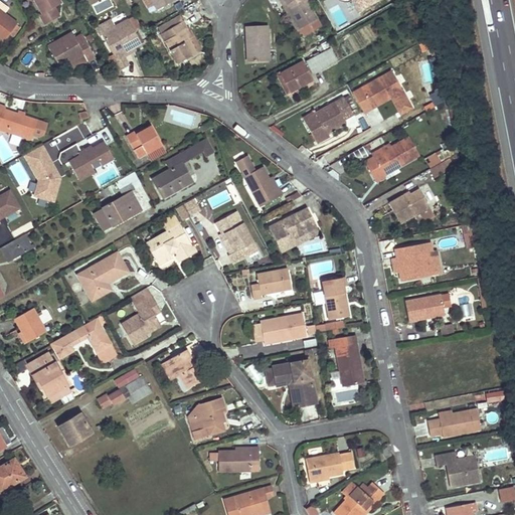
[(55,6),(61,3),(59,0),(34,0),(35,0),(42,13),(39,15),(45,24),(60,15),(55,6)]
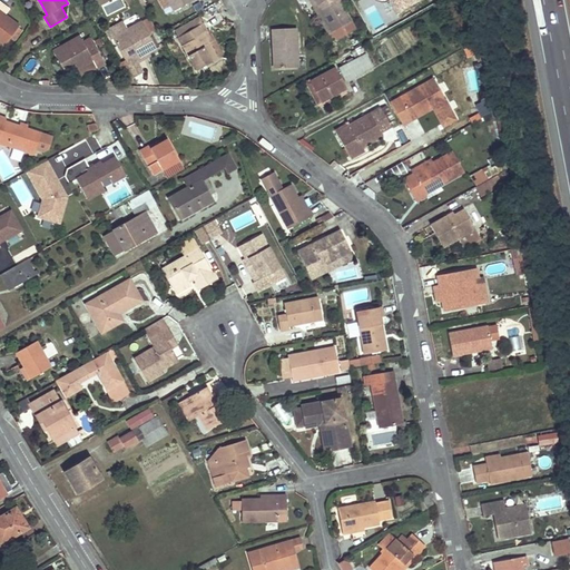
[(166,0),(174,11),(193,0),(166,0)]
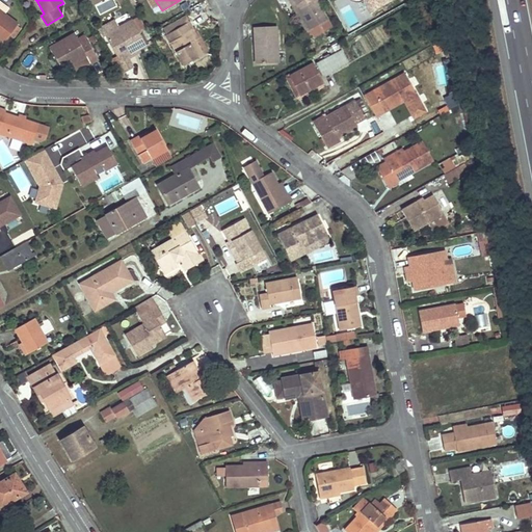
[(311,28),(328,19),(318,0),(291,0),(294,5),(298,3),(311,28)]
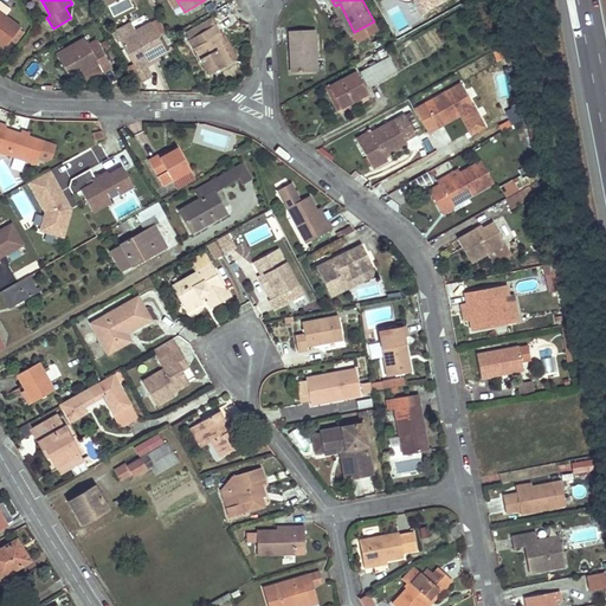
[(447,4),(445,0),(392,0),(395,7),(411,1),(418,17),(447,4)]
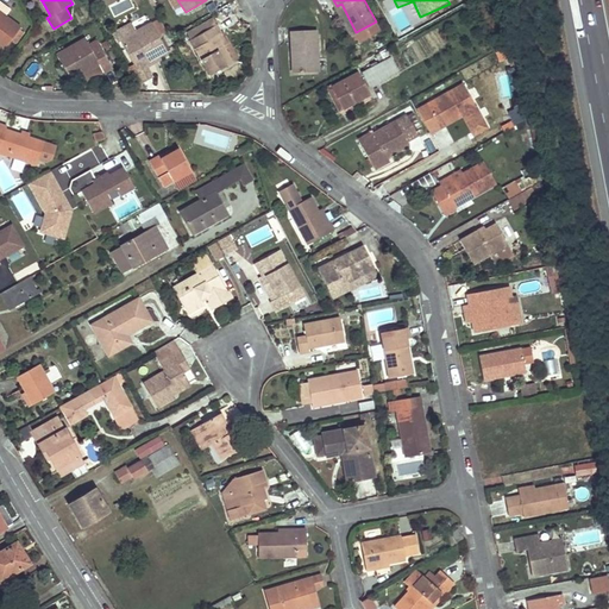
[(0,48),(4,50),(20,26),(0,11),(0,48)]
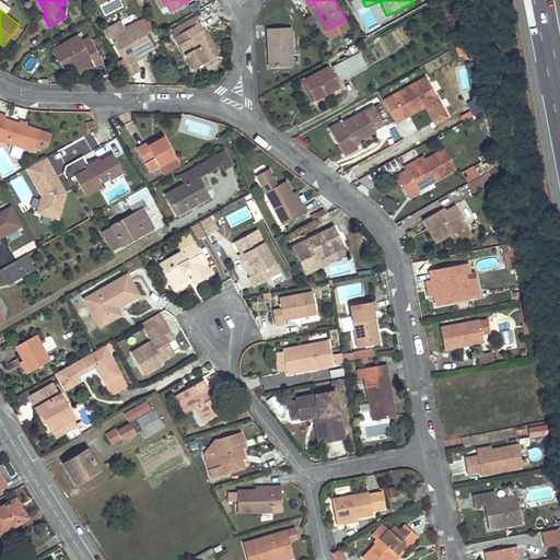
[(154,31),(147,18),(140,21),(148,34),(154,31)]
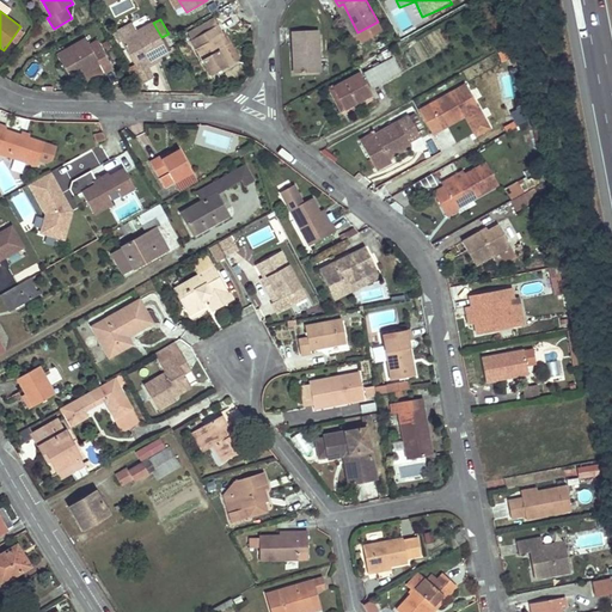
[(381,29),(378,22),(357,32),(361,38),(381,29)]
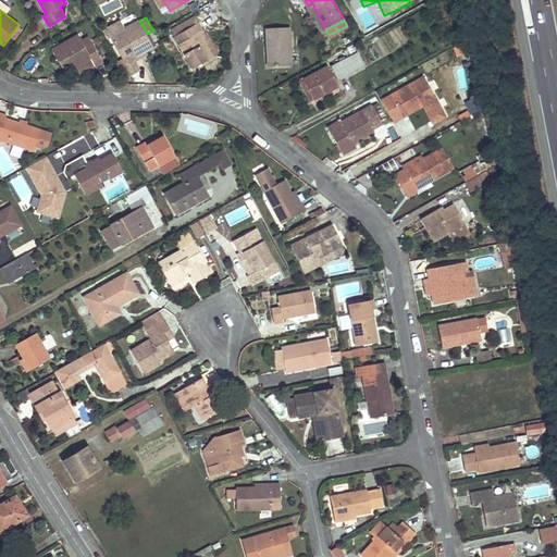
[(139,70),(133,59),(131,54),(138,50),(136,47),(140,45),(145,52),(153,47),(147,34),(139,21),(125,29),(110,37),(131,74),(139,70)]
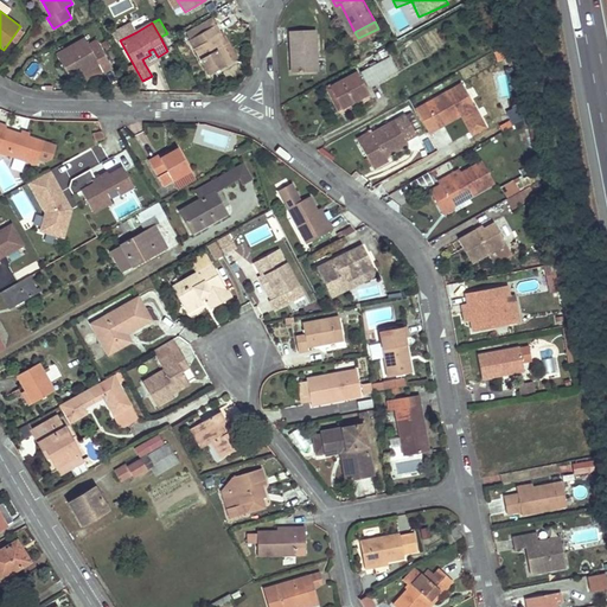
[(116,32),(120,40),(136,32),(132,24),(116,32)]
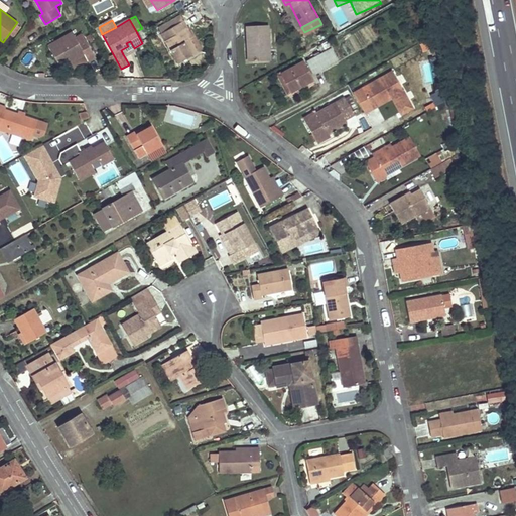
[(185,29),(188,28),(184,21),(162,33),(179,63),(199,53),(185,29)]
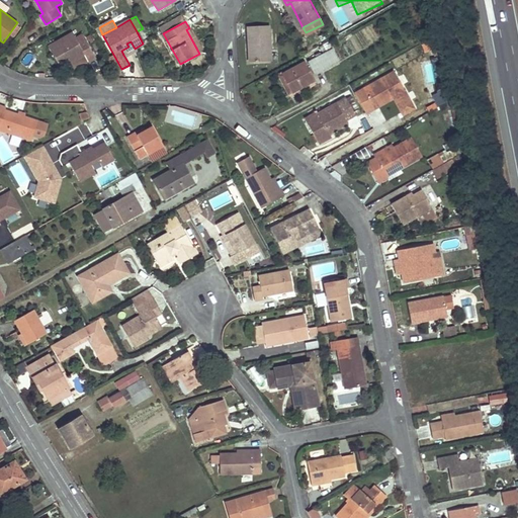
[(252,63),(271,62),(271,24),(248,24),(248,34),(252,34),(252,63)]
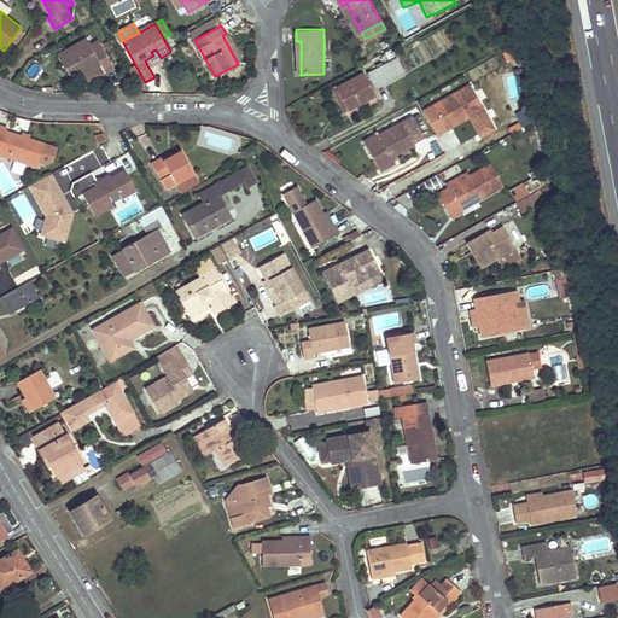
[(115,69),(97,36),(88,41),(86,38),(57,54),(68,74),(81,66),(82,71),(89,83),(115,69)]
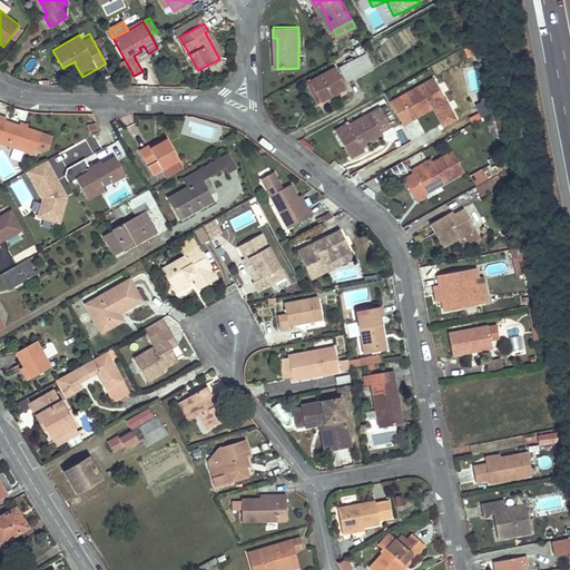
[(141,51),(144,56),(148,53),(144,46),(139,48),(141,51)]
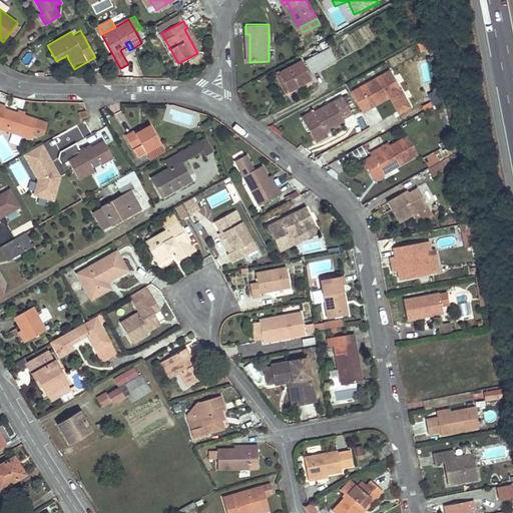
[(311,72),(336,59),(329,47),(318,53),(317,51),(311,54),(313,57),(305,61),(311,72)]
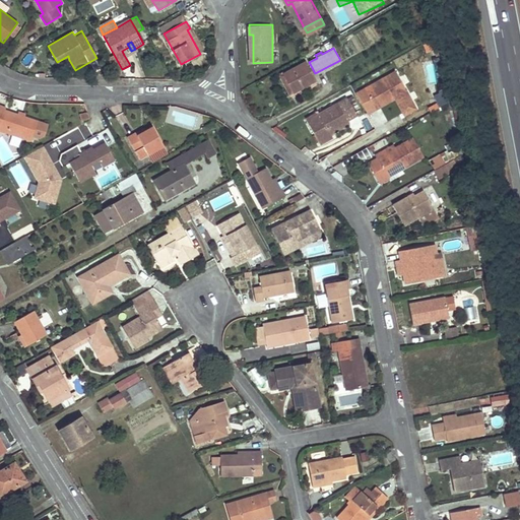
[(59,66),(69,60),(68,56),(57,62),(59,66)]
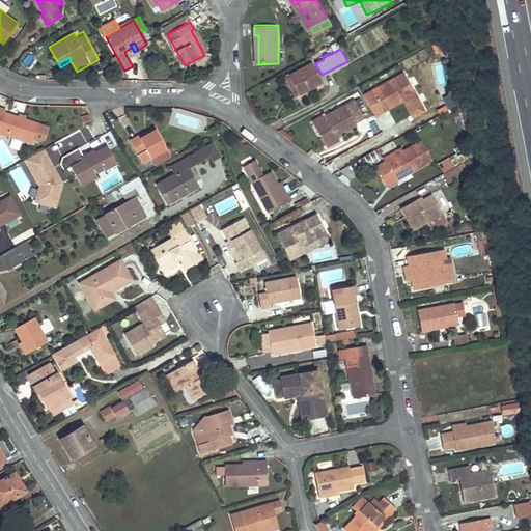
[(322,83),(311,64),(290,77),(300,95),(322,83)]
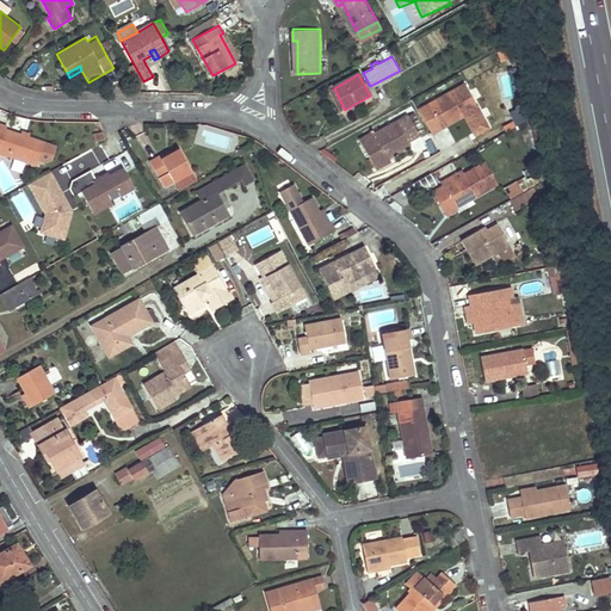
[(504,98),(514,97),(512,74),(501,75),(504,98)]
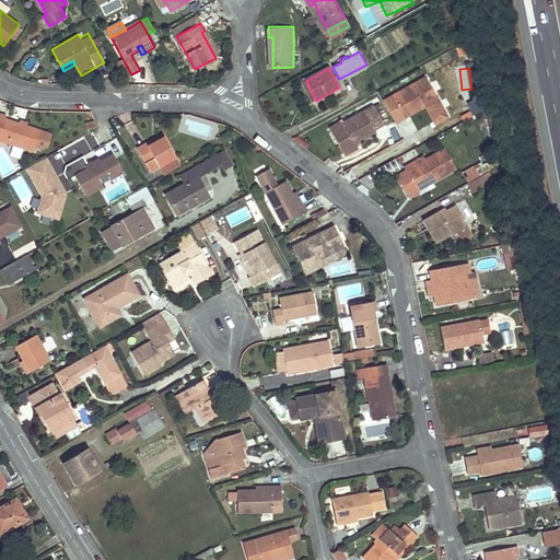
[(440,97),(446,109),(452,106),(455,113),(463,109),(441,69),(383,101),(395,123),(440,97)]
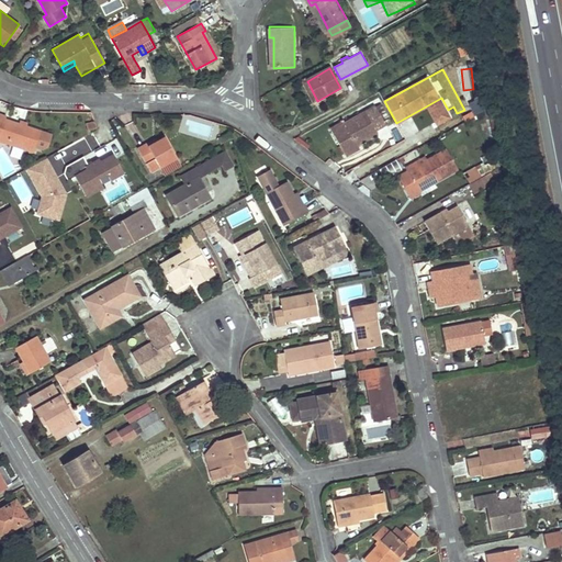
[(317,101),(307,81),(303,83),(314,103),(317,101)]
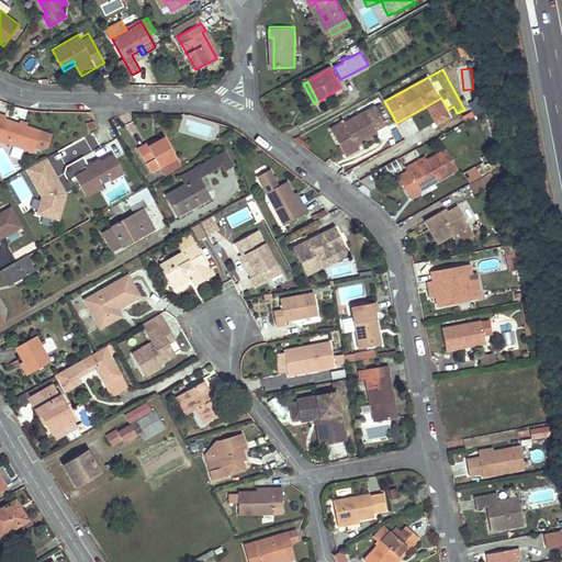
[(379,104),(375,107),(384,121),(388,119),(379,104)]
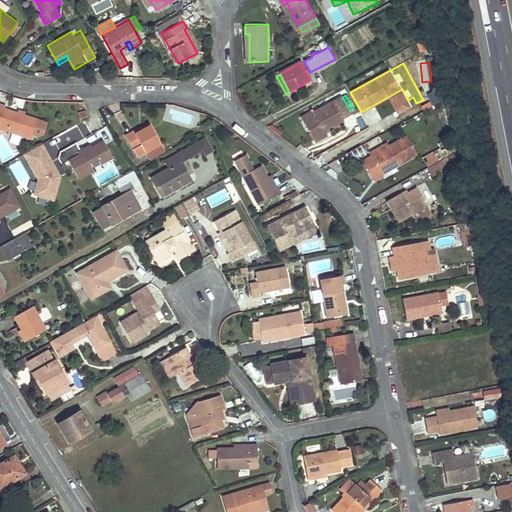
[(344,123),(342,119),(351,113),(350,110),(342,97),(315,112),(317,116),(305,123),(315,142),(328,135),(327,133),(344,123)]
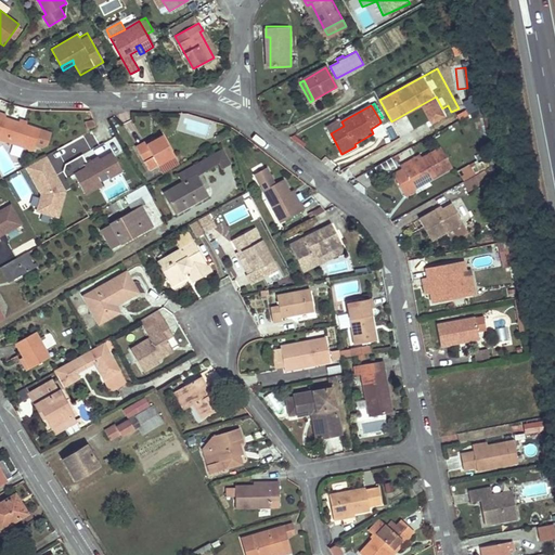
[(448,105),(442,108),(446,115),(451,112),(448,105)]
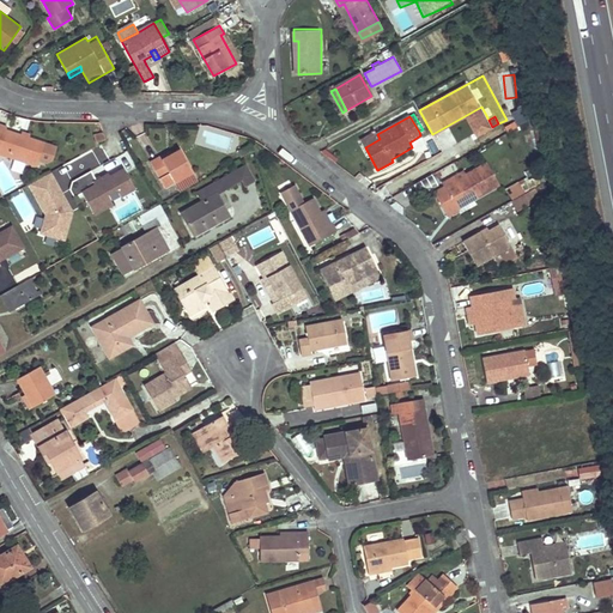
[(0,155),(35,168),(37,162),(47,165),(52,162),(56,150),(43,145),(29,140),(19,137),(5,131),(6,127),(0,125),(0,155)]
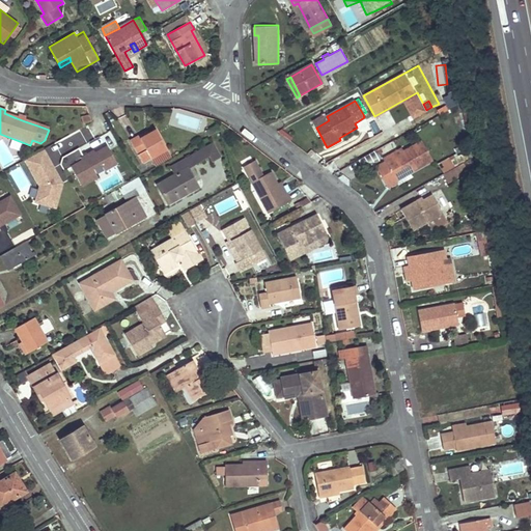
[(313,122),(316,128),(329,120),(327,116),(313,122)]
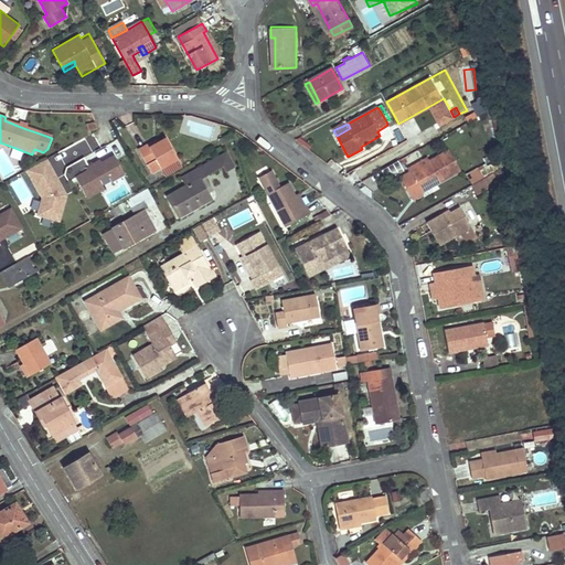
[(234,140),(232,132),(216,142),(220,148),(234,140)]
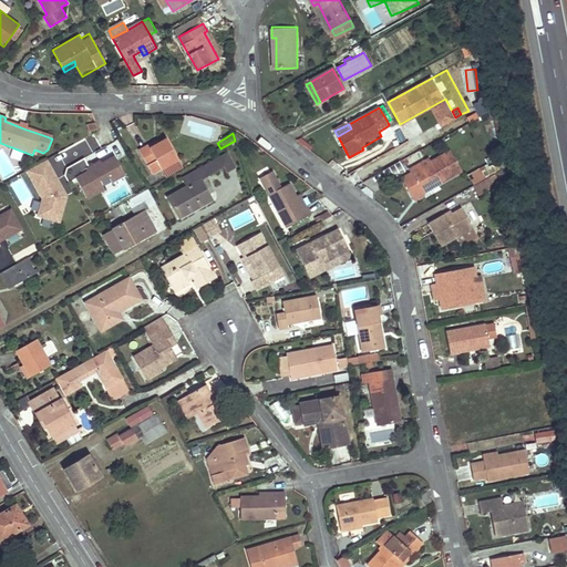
[(178,160),(167,138),(160,143),(151,147),(150,144),(140,151),(152,174),(178,160)]
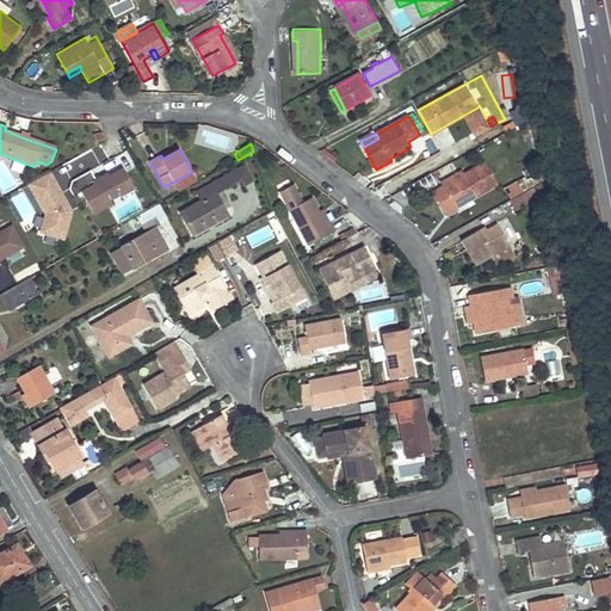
[(94,178),(91,171),(73,181),(92,214),(137,187),(122,162),(94,178)]
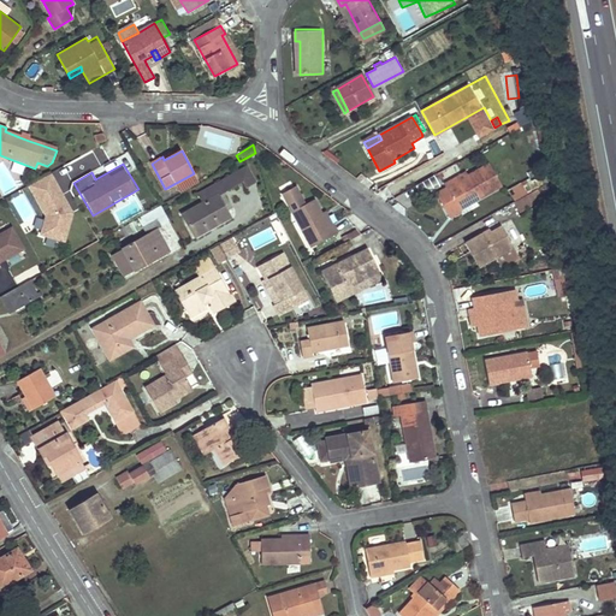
[(473,196),(475,201),(502,187),(489,164),(468,175),(445,189),(436,194),(450,218),(461,212),(460,209),(457,206),(473,196)]
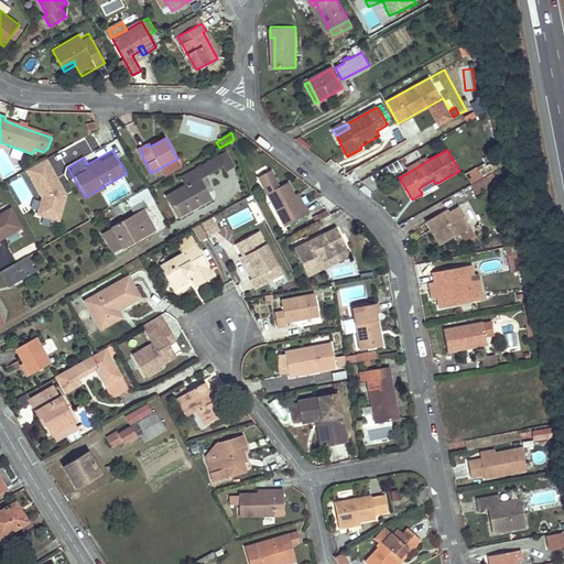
[(230,169),(223,155),(206,164),(210,173),(219,169),(221,173),(230,169)]
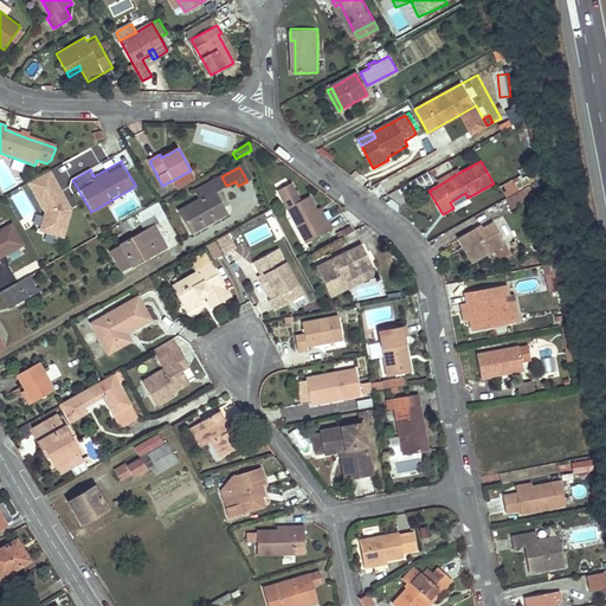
[(434,181),(438,186),(461,172),(457,168),(434,181)]
